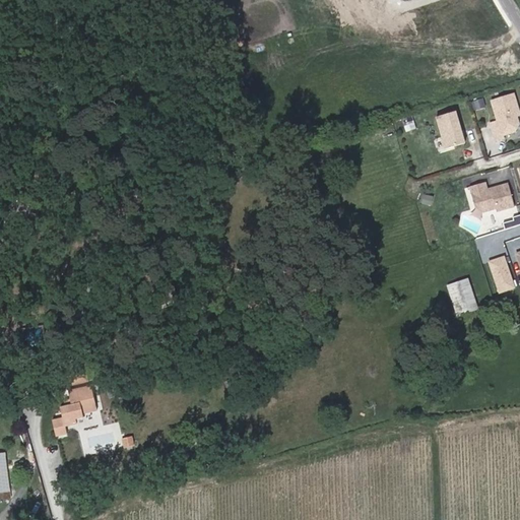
[(519,110),(519,107),(516,94),(494,101),(500,121),(493,124),(499,140),(506,138),(505,135),(517,131),(519,125),(519,120),(517,112),(519,110)]
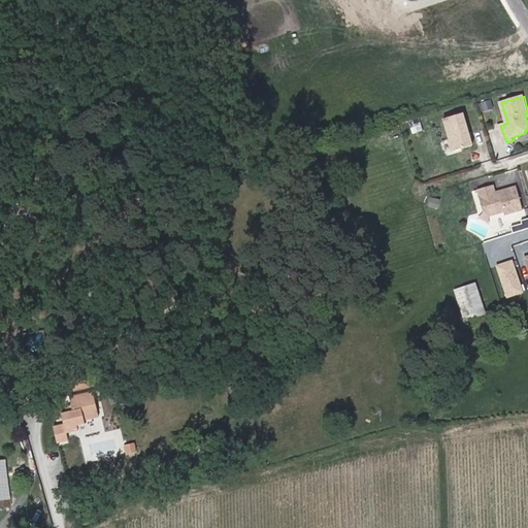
[(493,100),(485,102),(487,109),(495,107),(493,100)]
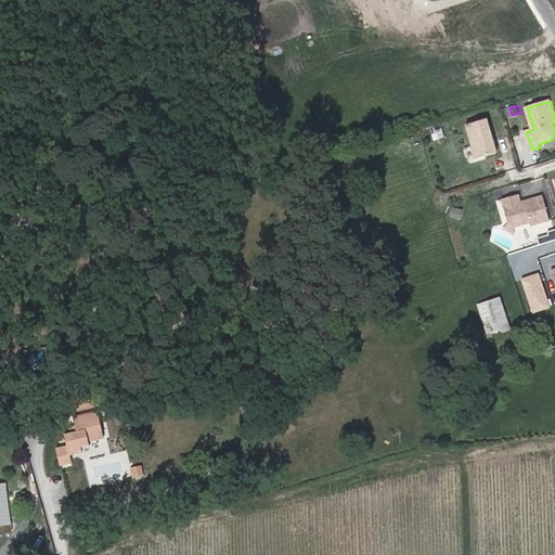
[(479,158),(500,153),(490,118),(469,125),(479,158)]
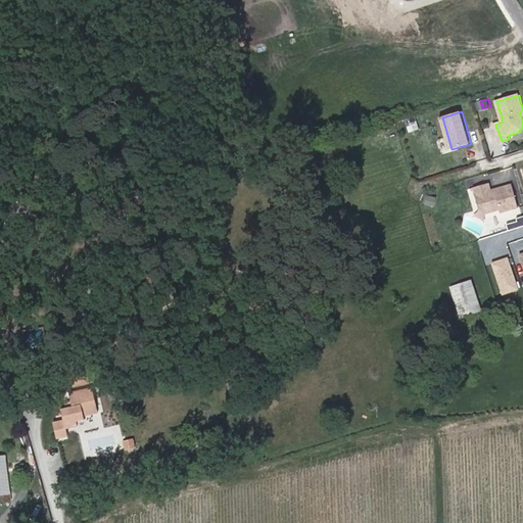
[(490,182),(475,186),(480,207),(488,211),(502,208),(502,211),(519,206),(514,184),(492,190),(490,182)]
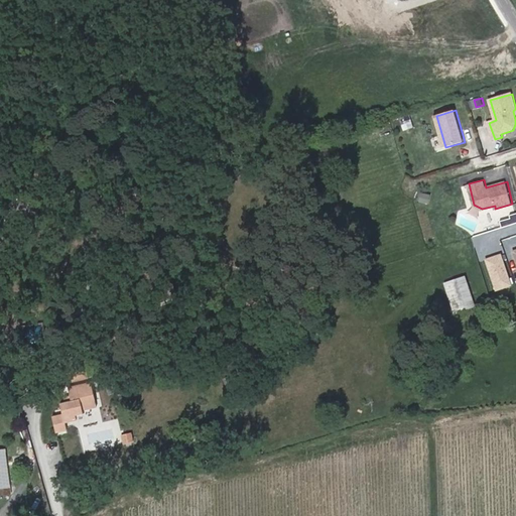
[(417,204),(426,206),(428,197),(419,195),(417,204)]
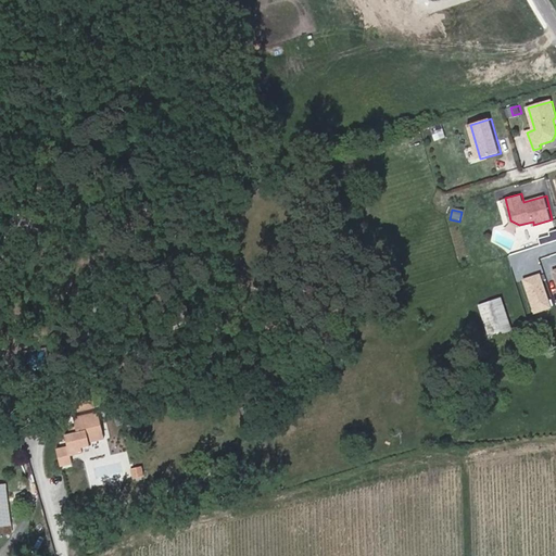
[(542,243),(555,239),(555,229),(550,231),(551,234),(540,237),(542,243)]
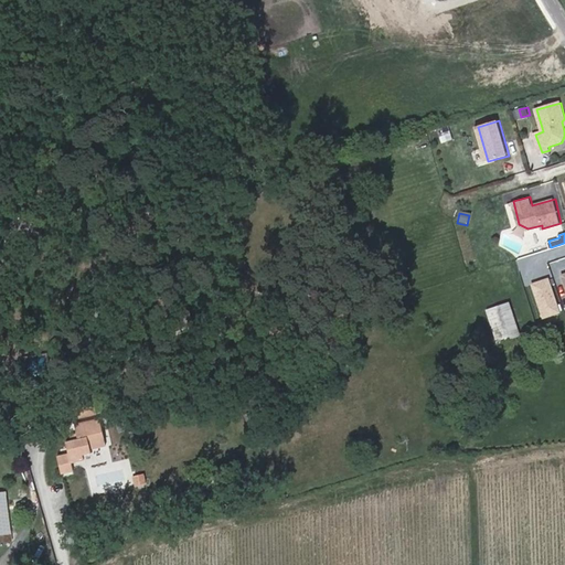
[(531,281),(542,318),(561,312),(550,276),(531,281)]
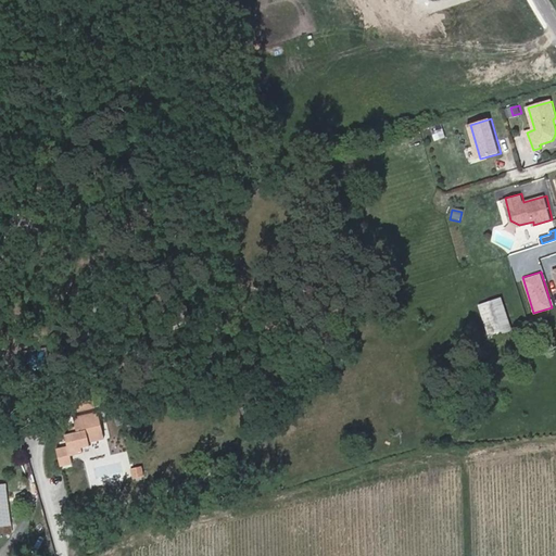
[(512,328),(500,294),(480,301),(490,335),(512,328)]
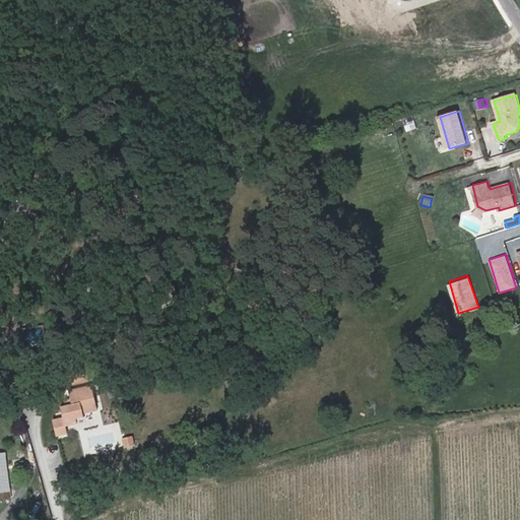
[(88,350),(66,355),(67,361),(89,356),(88,350)]
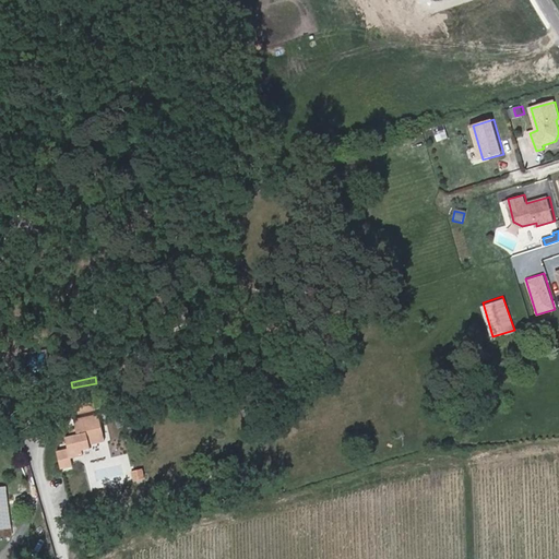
[(72,388),(76,409),(100,405),(96,383),(72,388)]
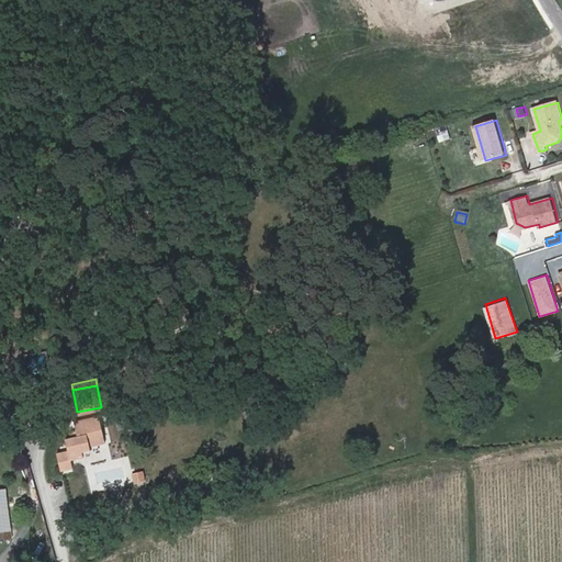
[(70,447),(59,449),(63,467),(75,464),(74,456),(86,453),(85,448),(93,447),(92,442),(108,440),(103,413),(78,417),(80,427),(74,428),(75,435),(69,436),(70,447)]
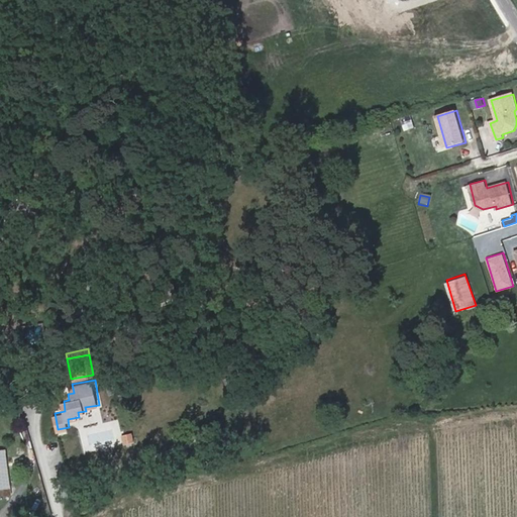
[(132,433),(124,435),(125,442),(133,441),(132,433)]
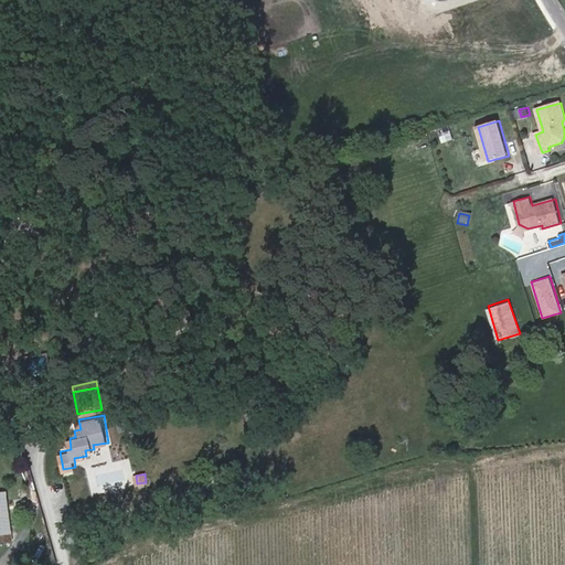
[(0,493),(0,525),(10,524),(8,493),(0,493)]
